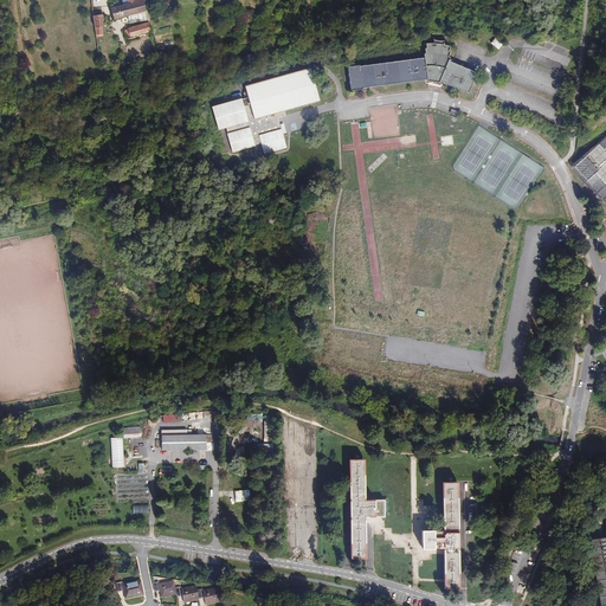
[(114,20),(146,11),(143,2),(142,0),(122,0),(123,5),(110,8),(114,20)]
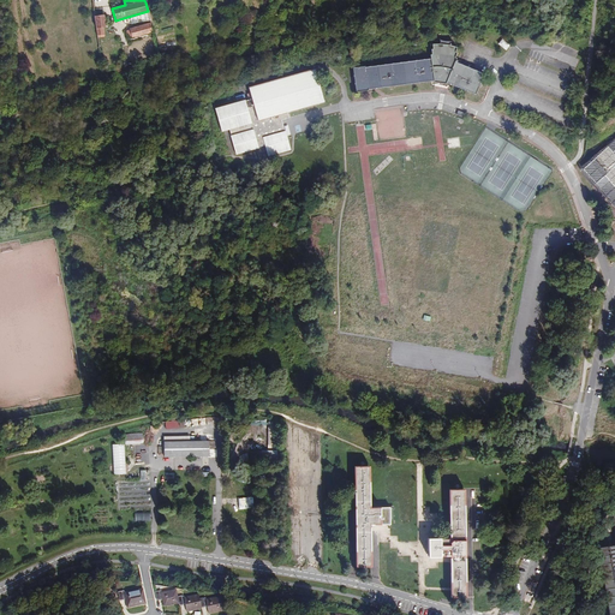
[(99,16),(95,16),(97,29),(103,28),(107,28),(105,15),(99,16)]
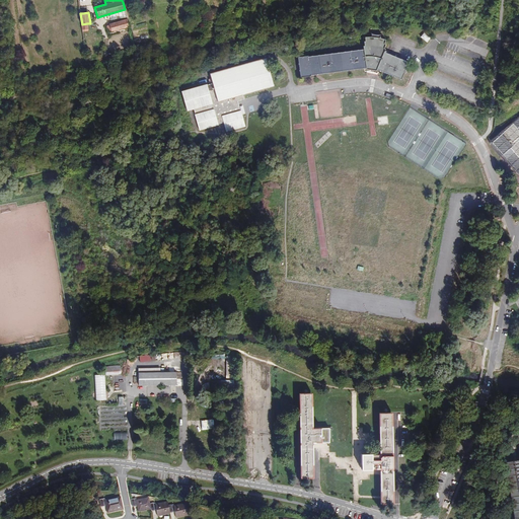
[(105,29),(106,33),(130,26),(128,19),(109,24),(109,25),(106,26),(105,29)]
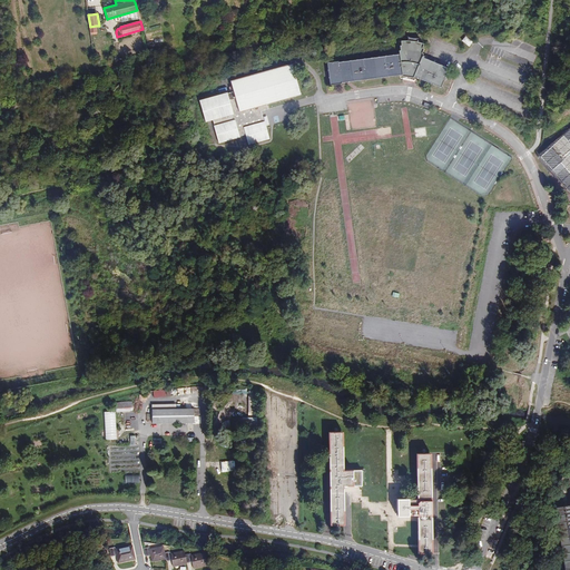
[(400,53),(327,62),(330,86),(342,84),(342,82),(357,80),(402,76),(414,77),(441,88),(449,68),(423,58),(424,56),(422,56),(423,53),(422,53),(424,49),(422,48),(424,45),(416,42),(418,38),(413,38),(408,37),(408,40),(401,41),(401,46),(400,46),(400,50),(399,50),(400,53)]
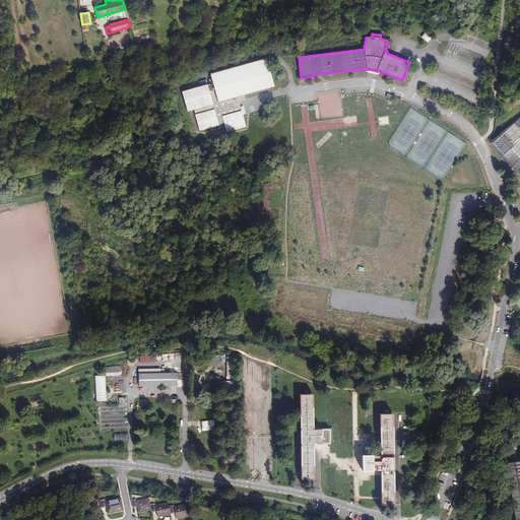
[(428,42),(431,39),(425,34),(421,38),(428,42)]
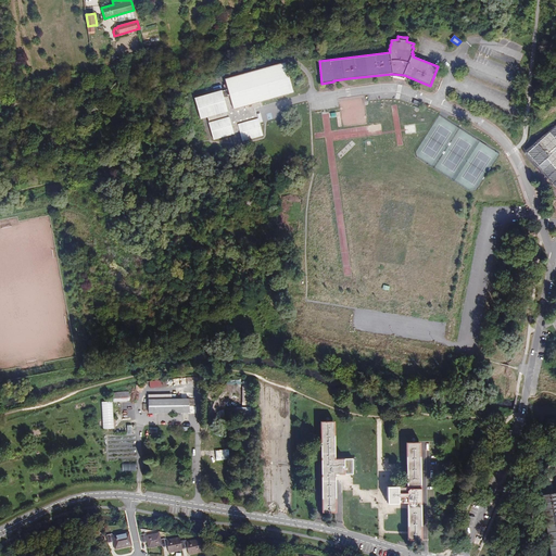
[(293,92),(285,62),(225,79),(228,89),(222,91),(222,90),(194,98),(201,118),(207,116),(210,123),(209,123),(213,139),(235,134),(234,133),(239,131),(242,141),(263,136),(255,108),(262,106),(261,102),(293,92)]
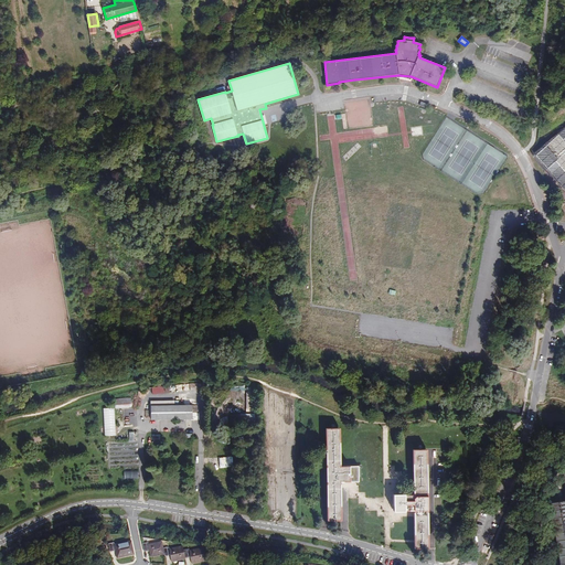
[(564,130),(536,157),(564,189),(564,130)]
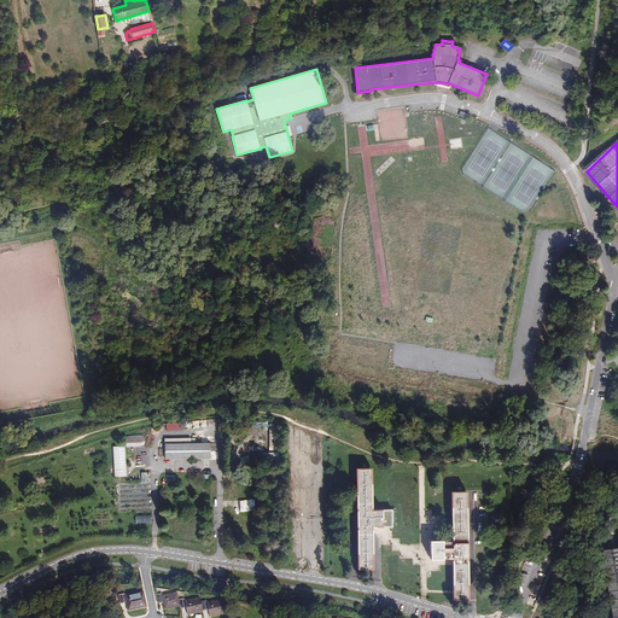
[(164,444),(165,459),(210,459),(210,443),(164,444)]
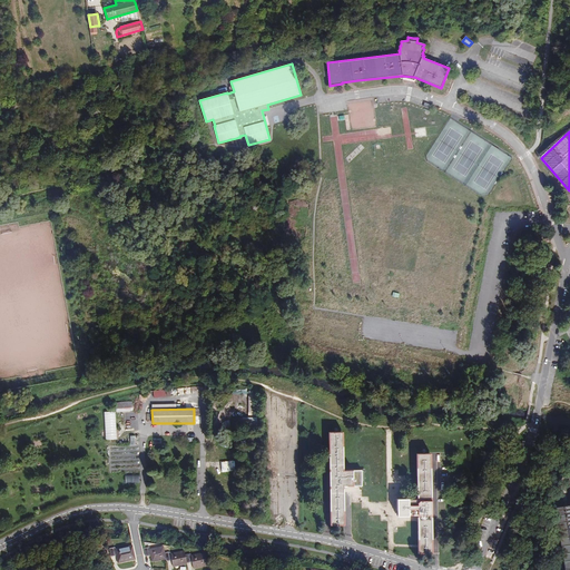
[(115,412),(104,412),(106,441),(117,441),(115,412)]
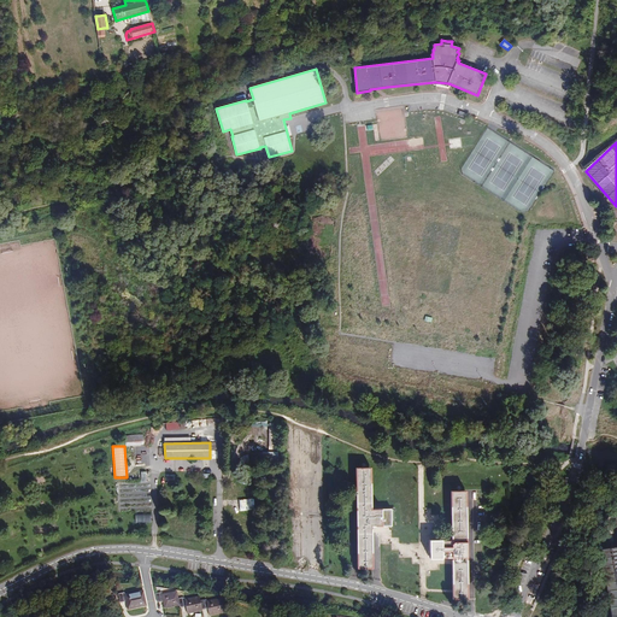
[(369,471),(358,471),(359,564),(370,564),(370,527),(382,527),(382,510),(369,510),(369,471)]
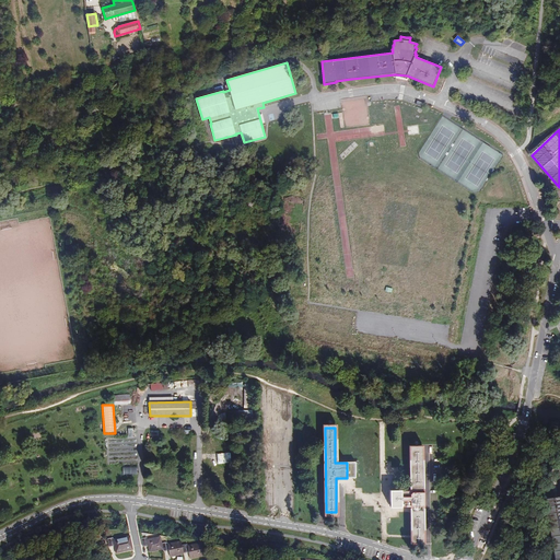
[(422,444),(410,444),(410,489),(389,489),(391,506),(411,506),(411,509),(411,537),(411,540),(423,540),(422,444)]
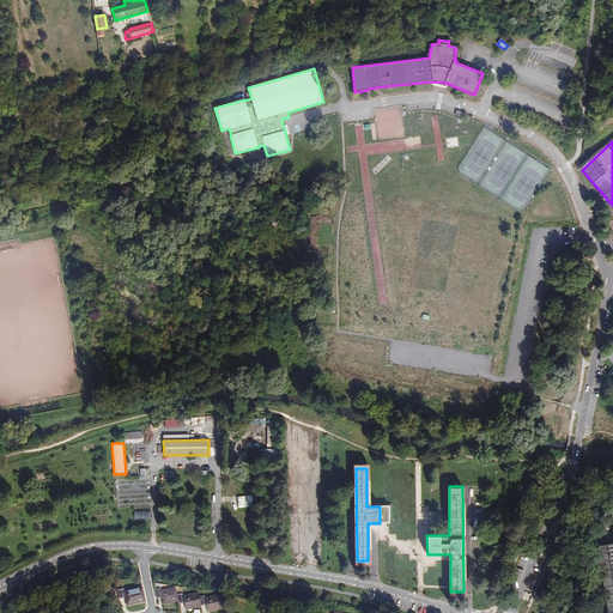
[(612,510),(611,511),(612,529),(612,542),(596,546),(607,612),(612,611),(612,510)]
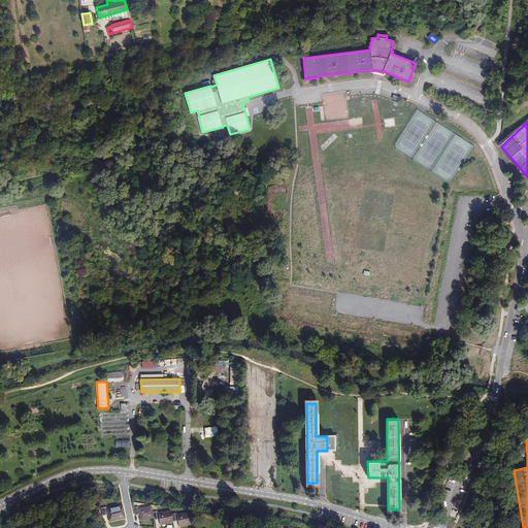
[(103,516),(108,515),(109,522),(125,519),(122,506),(106,509),(106,507),(102,508),(103,516)]
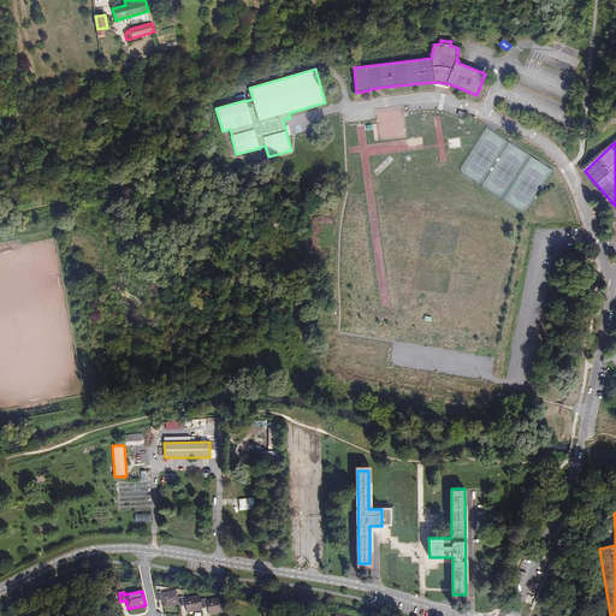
[(164,608),(179,604),(178,598),(177,591),(161,593),(161,592),(155,593),(157,602),(163,600),(164,608)]
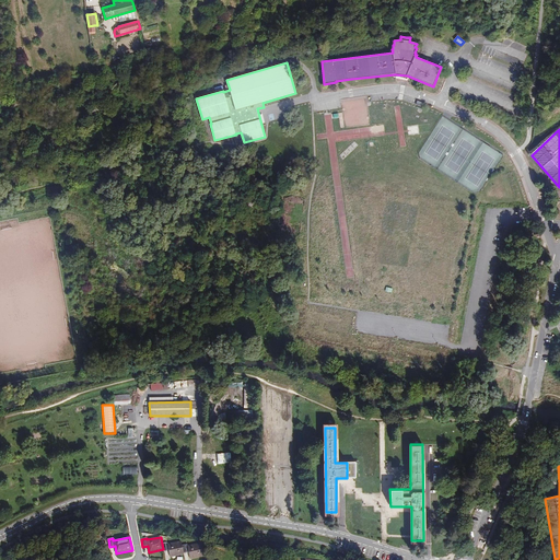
[(183,553),(182,545),(181,541),(167,545),(167,543),(162,544),(163,549),(164,552),(168,551),(170,557),(184,555),(183,553)]
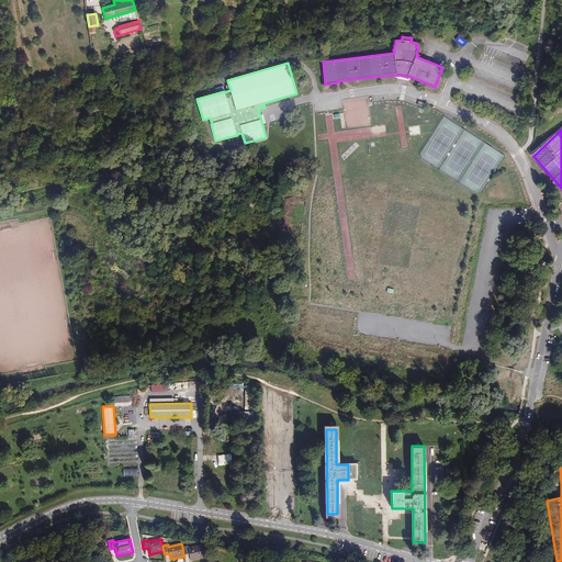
[(190,554),(191,561),(204,558),(202,546),(188,548),(188,547),(182,547),(183,555),(190,554)]
